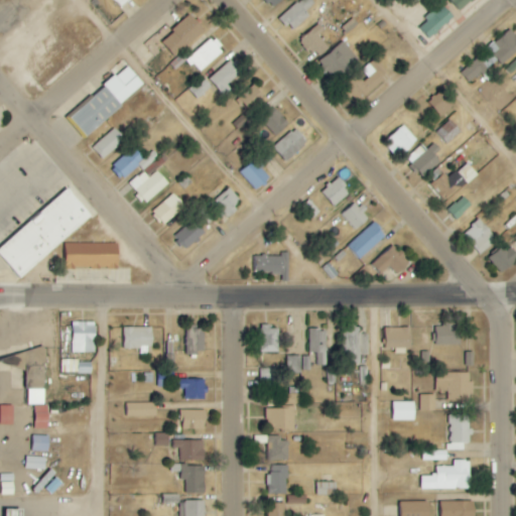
[(266,0),(271,8),(283,0),(266,0)]
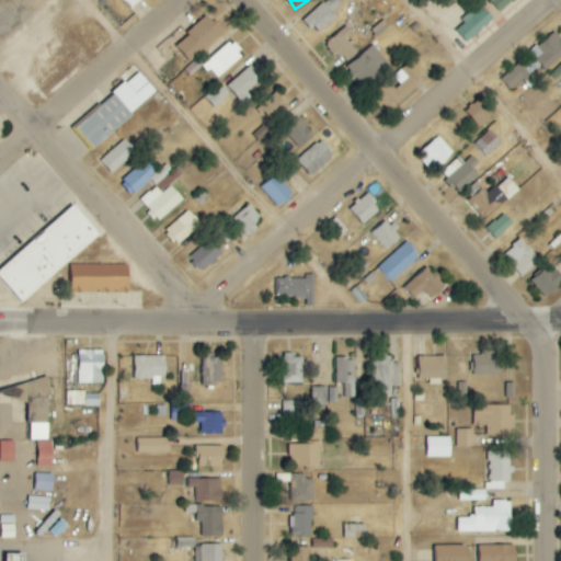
[(336,18),(332,13),(342,4),(338,0),(327,0),(305,20),(318,35),(336,18)]
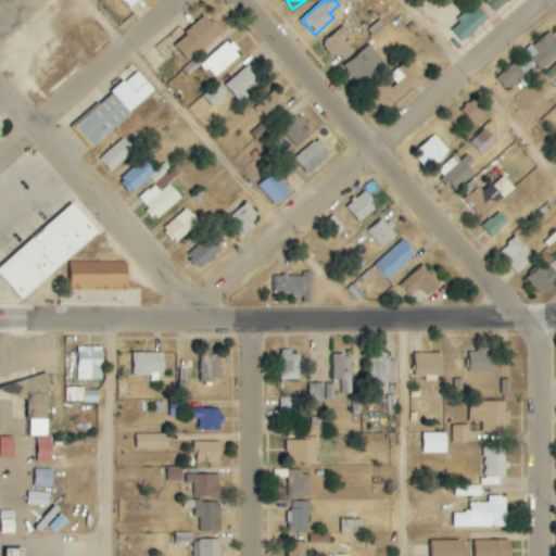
[(484,0),(496,12),(508,0),(484,0)]
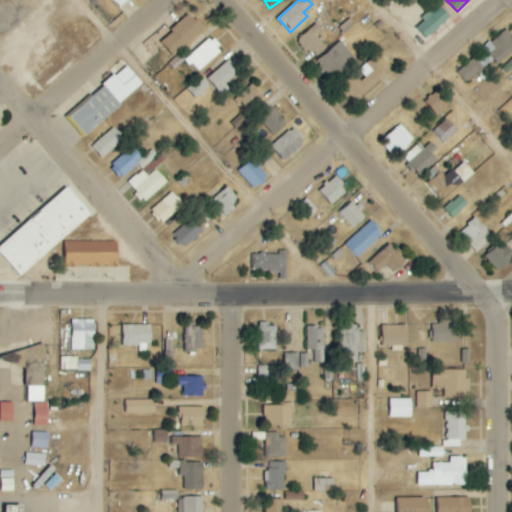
[(416,28),(426,39),(450,17),(438,4),(422,20),(423,21),(416,28)]
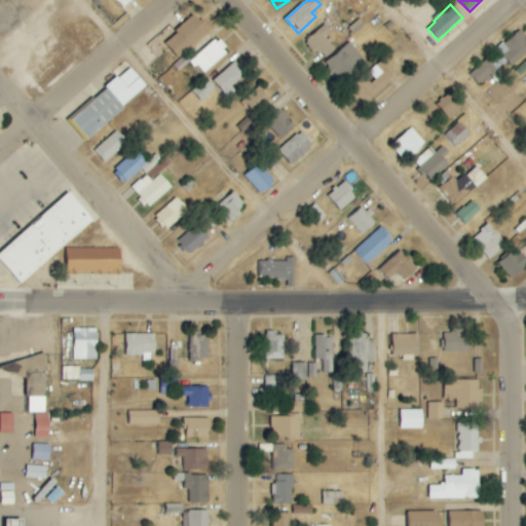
[(209,32),(195,15),(164,42),(178,58),(209,32)]
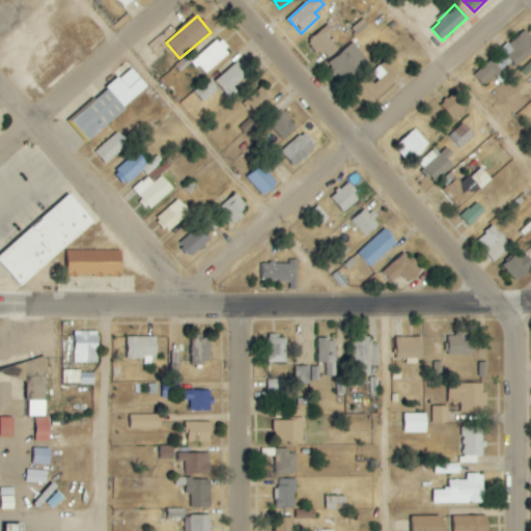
[(310,44),(328,60),(338,49),(327,38),(334,30),(327,24),(310,44)]
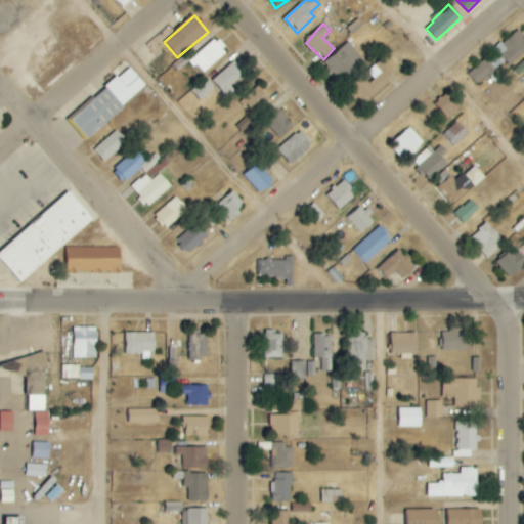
[(495,50),(510,67),(523,52),(523,36),(517,30),(495,50)]
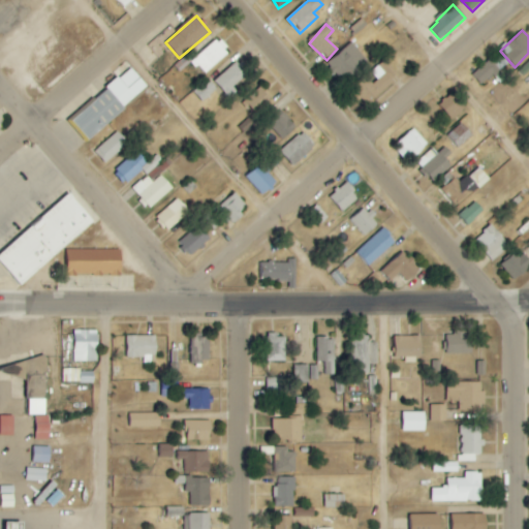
[(230,53),(218,39),(192,62),(204,75),(230,53)]
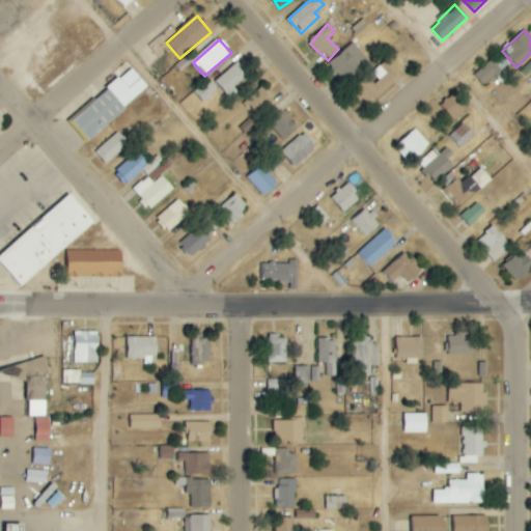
[(366,58),(352,43),(328,65),(343,80),(366,58)]
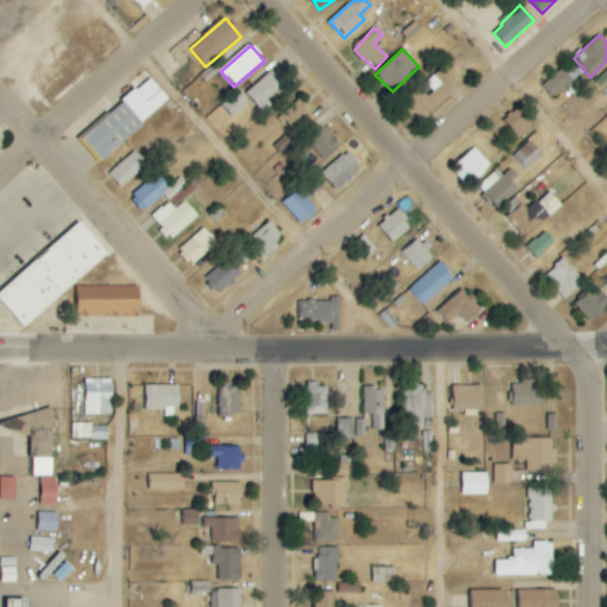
[(286,85),(270,70),(246,96),(261,110),(286,85)]
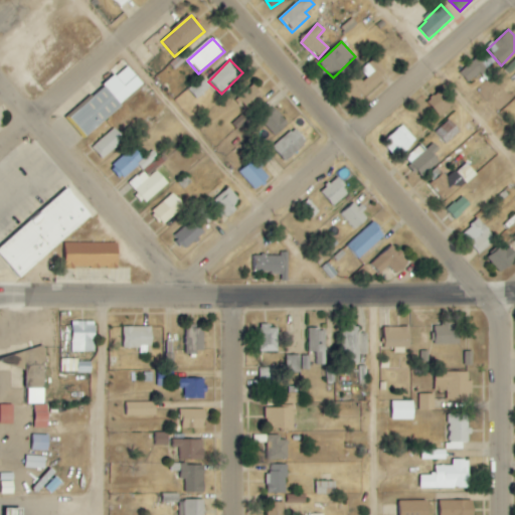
[(484,69),(475,59),(460,72),(469,83),(484,69)]
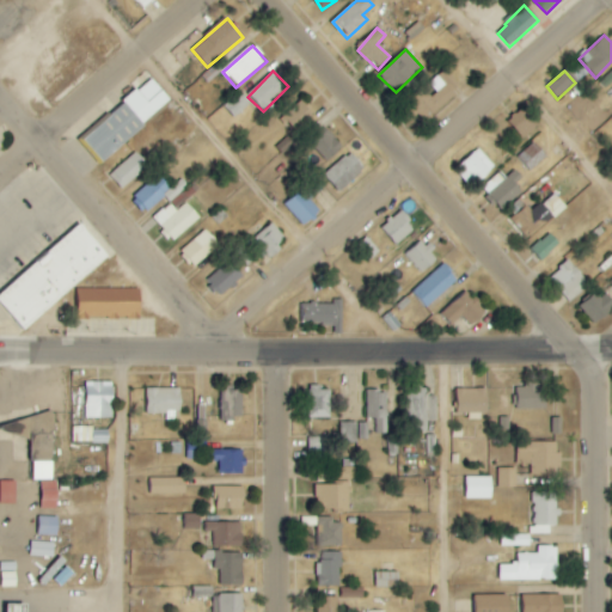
[(611,83),(611,71),(601,81),(607,87),(611,83)]
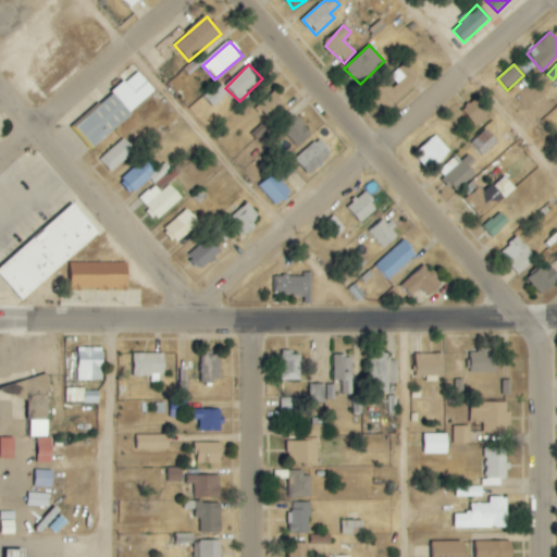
[(157,94),(138,72),(75,126),(93,147),(157,94)]
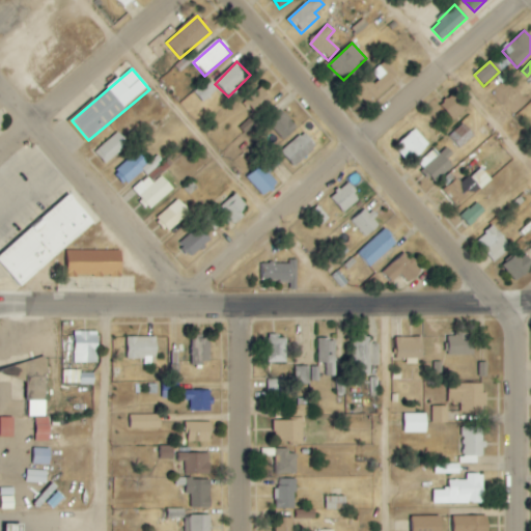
[(194,93),(203,103),(218,89),(208,80),(194,93)]
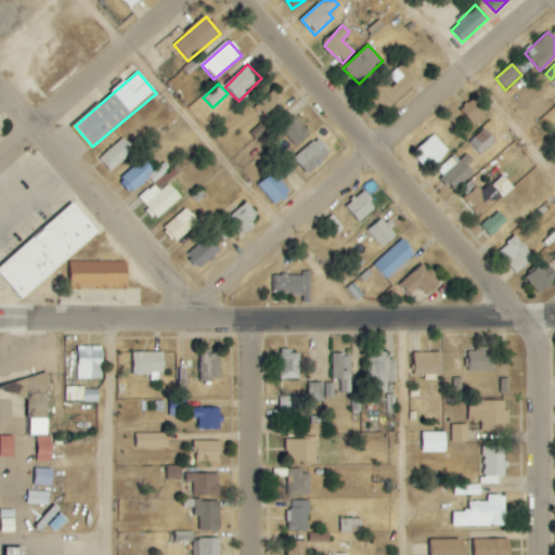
[(284,104),(272,91),(254,108),(267,121),(284,104)]
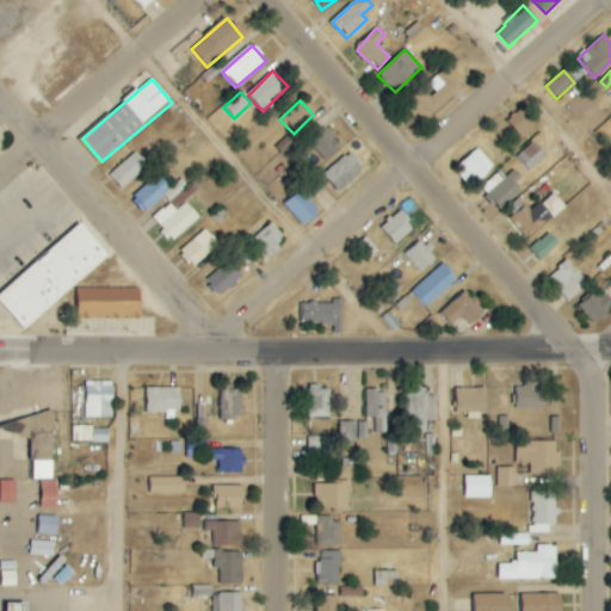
[(523,139),(537,125),(522,110),(507,123),(523,139)]
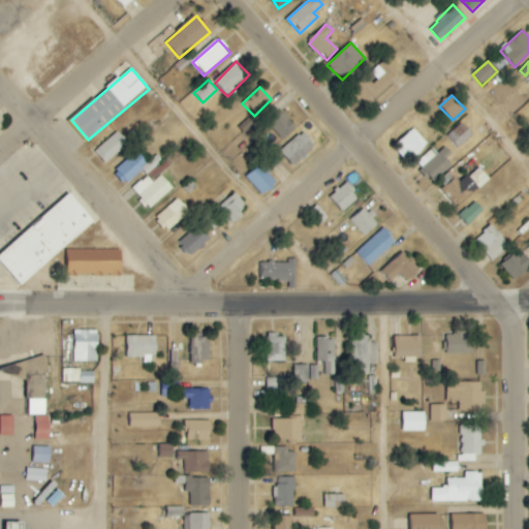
[(265,121),(281,141),(297,128),(280,109),(265,121)]
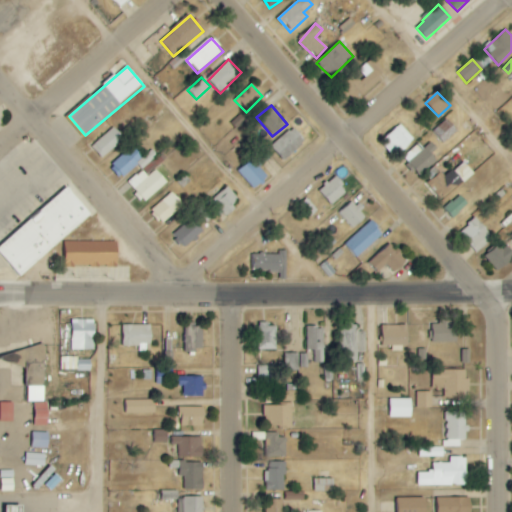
[(457,131),(446,119),(433,132),(444,144),(457,131)]
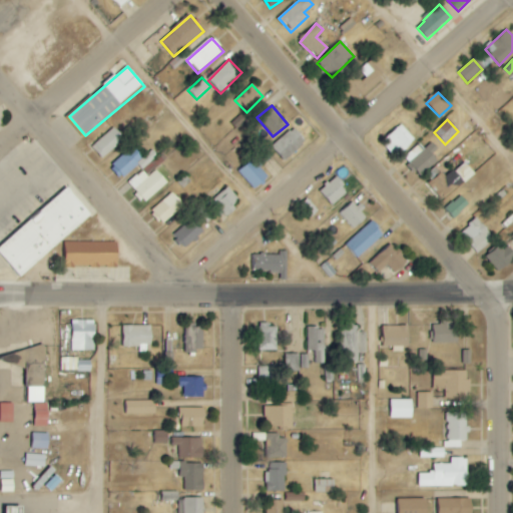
[(414,138),(401,125),(382,144),(396,157),(414,138)]
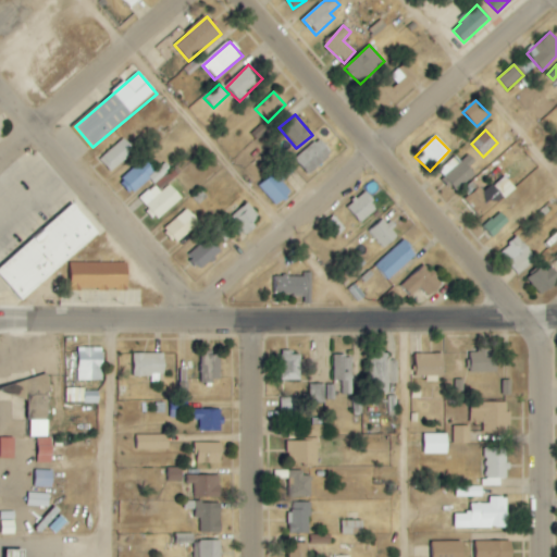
[(135,150),(123,138),(99,160),(111,173),(135,150)]
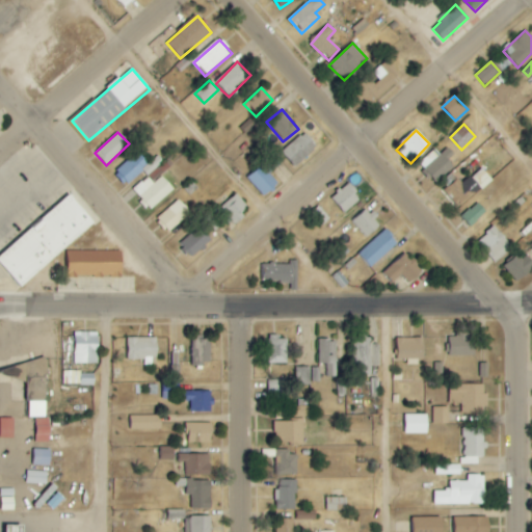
[(317,147),(303,132),(282,153),(295,167),(317,147)]
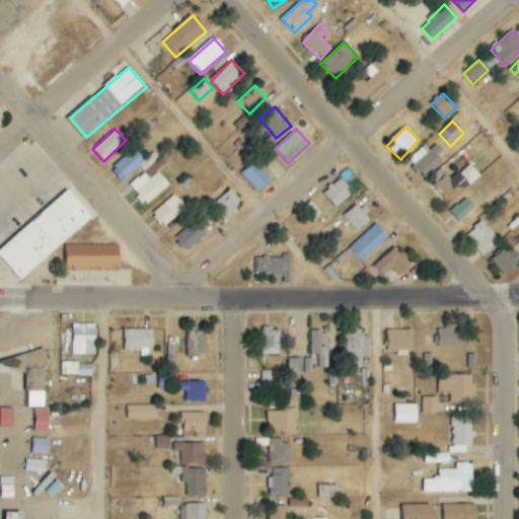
[(424,177),(448,156),(437,144),(429,151),(424,146),(409,160),(424,177)]
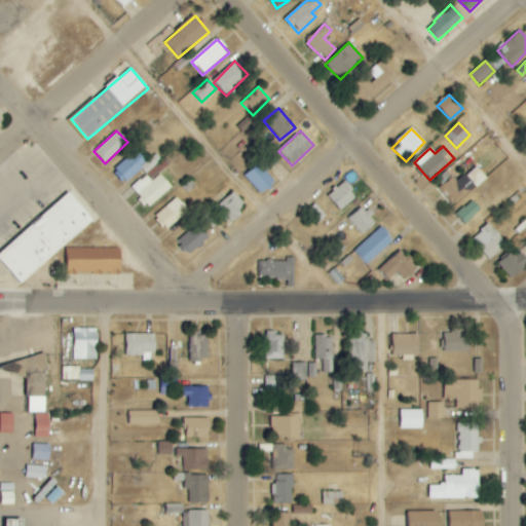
[(146,174),(153,166),(149,161),(147,162),(136,150),(113,171),(124,184),(142,168),(146,174)]
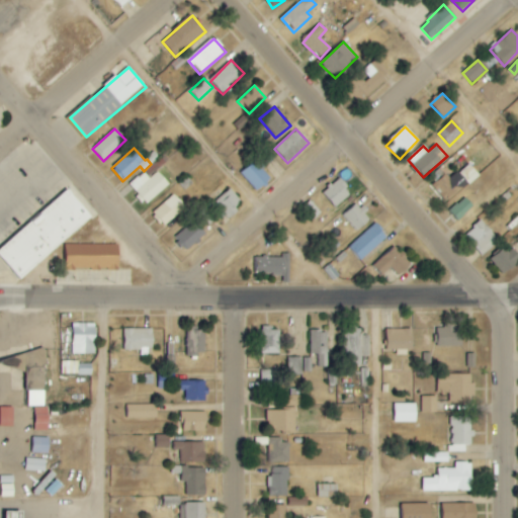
[(434,185),(442,199),(480,178),(470,163),(434,185)]
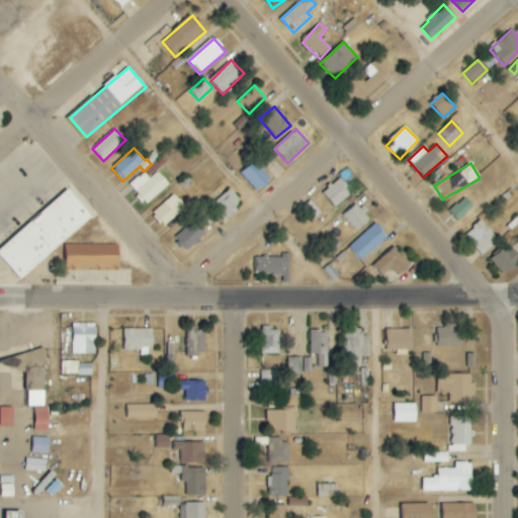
[(144,172),(128,186),(146,205),(169,184),(158,172),(150,179),(144,172)]
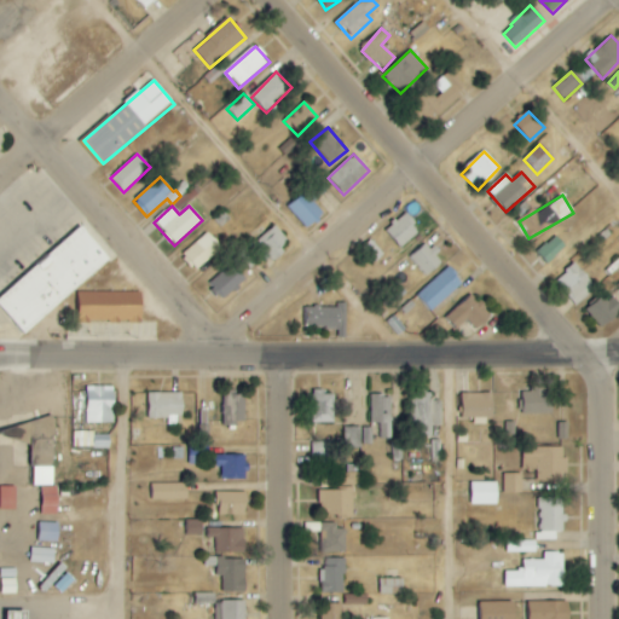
[(420,233),(405,214),(386,230),(399,248),(420,233)]
